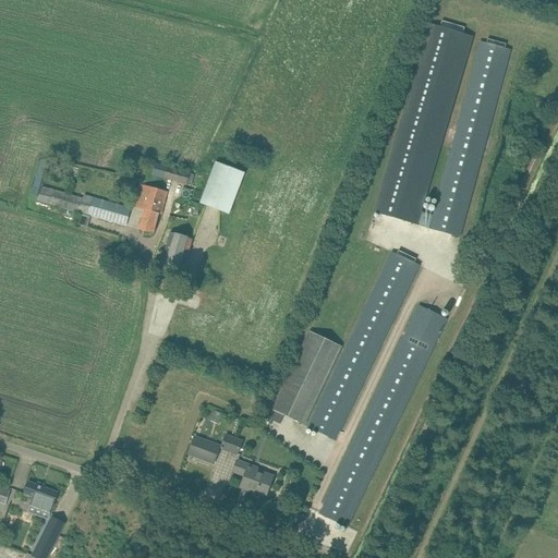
[(429,24),(374,213),(378,214),(429,229),(434,215),(422,211),(453,107),(473,39),(474,36),(463,33),(464,27),(453,24),(443,21),(441,22),(440,26),(429,24)]
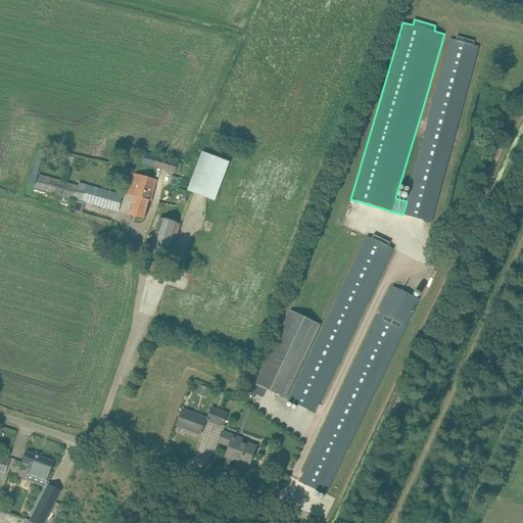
[(409,191),(407,201),(402,215),(431,222),(454,138),(457,139),(459,131),(456,130),(478,47),(473,45),(474,41),(457,37),(456,41),(450,39),(428,123),(422,121),(420,130),(425,131),(425,134),(409,191)]
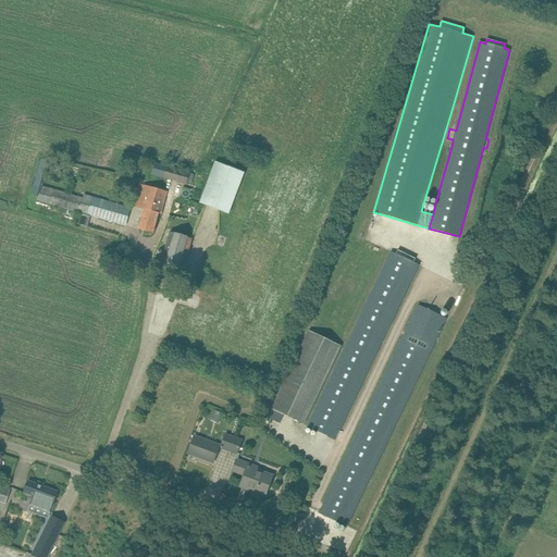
[(199,202),(229,214),(245,172),(215,161),(199,202)]
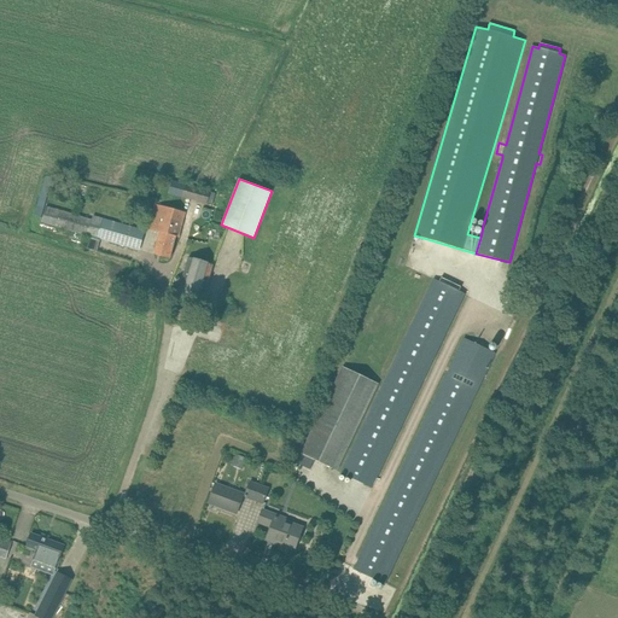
[(210,192),(172,181),(169,193),(207,204),(210,192)]
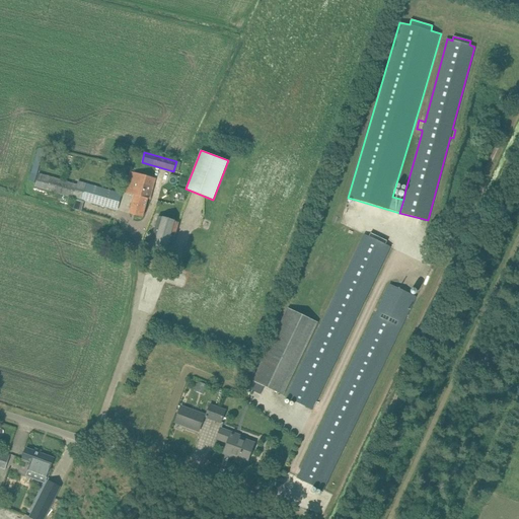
[(155,177),(131,171),(125,193),(135,195),(130,213),(142,217),(147,199),(149,200),(155,177)]
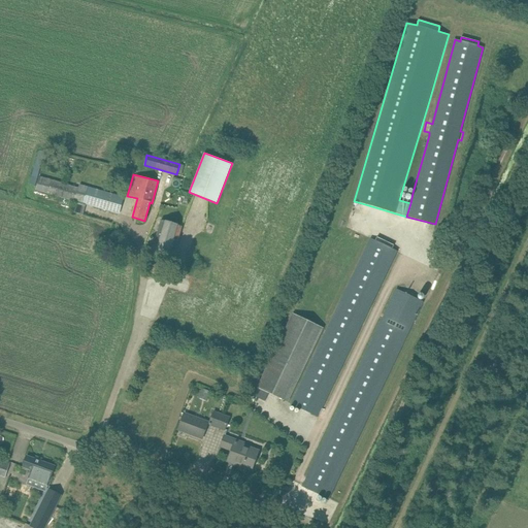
[(35,190),(77,202),(74,212),(83,215),(86,204),(119,213),(123,197),(79,185),(79,187),(39,175),(35,190)]
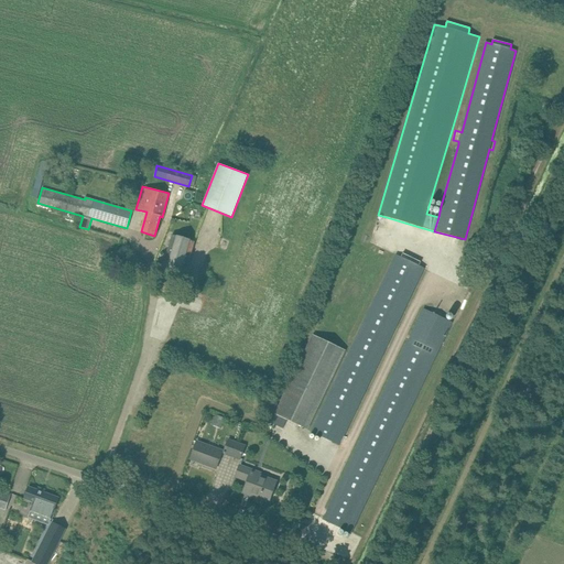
[(172,236),(160,273),(183,280),(194,242),(194,241),(172,235),(172,236)]
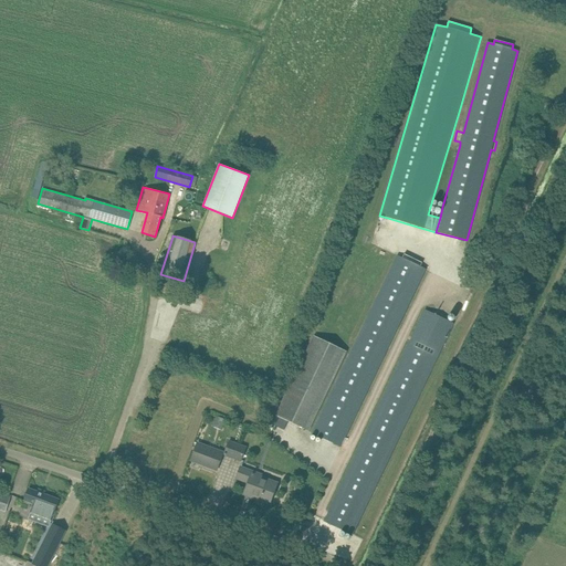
[(397,255),(312,433),(341,447),(426,269),(397,255)]
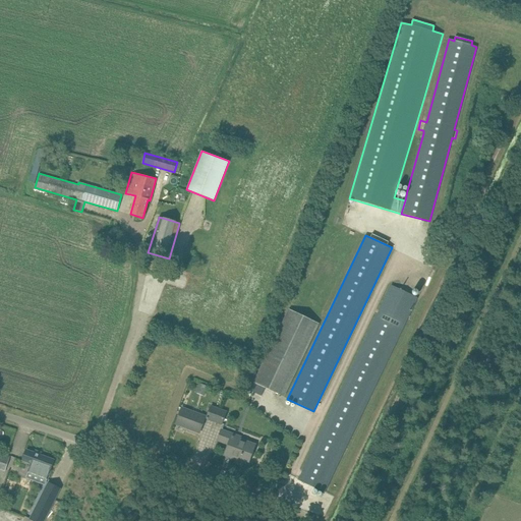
[(417,298),(391,286),(298,479),(325,493),(417,298)]
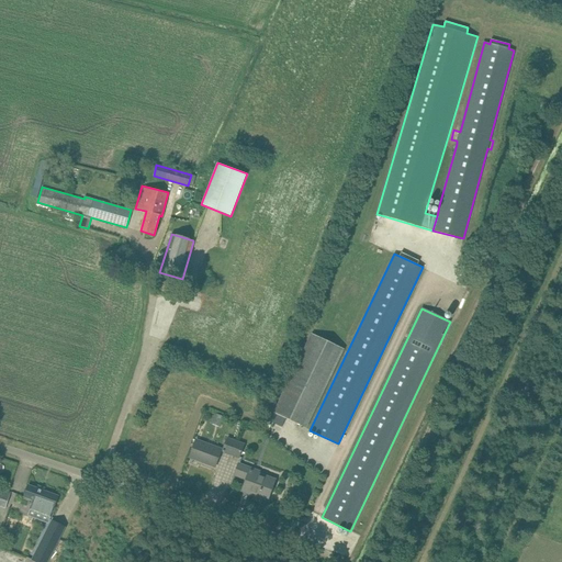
[(272,412),(306,428),(345,349),(312,333),(272,412)]
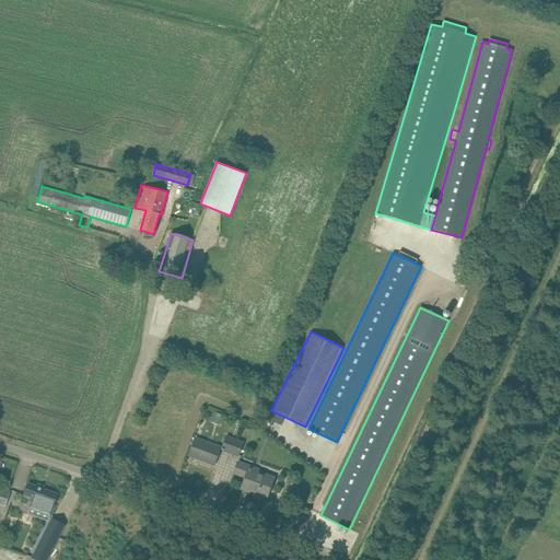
[(244,441),(226,435),(222,450),(238,455),(244,441)]
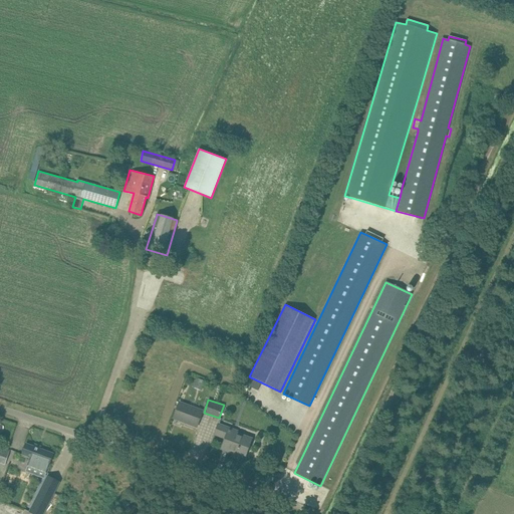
[(202,413),(179,404),(174,418),(196,427),(202,413)]
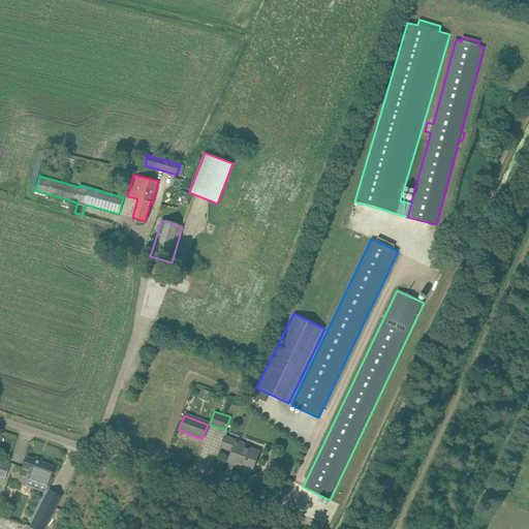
[(243,444),(225,437),(221,446),(232,450),(228,462),(229,461),(235,462),(235,464),(251,470),(258,452),(243,446),(243,444)]
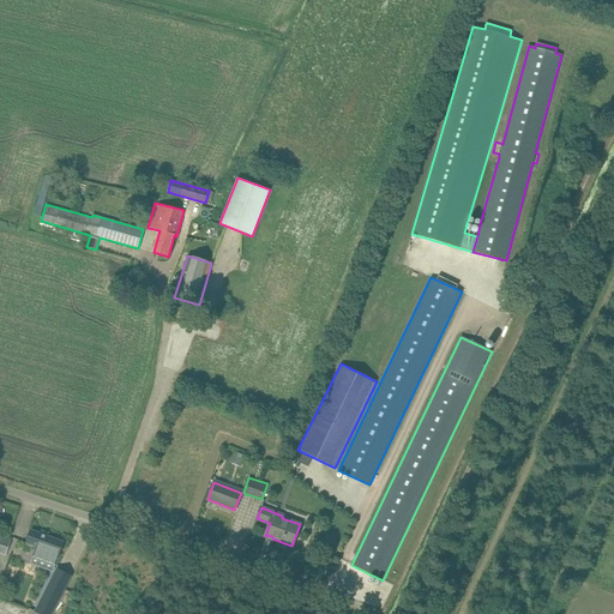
[(37,547),(34,557),(55,565),(64,542),(48,536),(48,534),(41,531),(40,534),(30,530),(26,542),(37,547)]
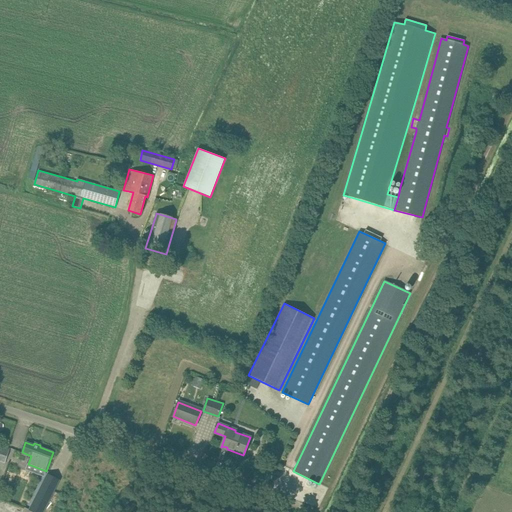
[(0,458),(8,461),(11,446),(0,443),(0,458)]
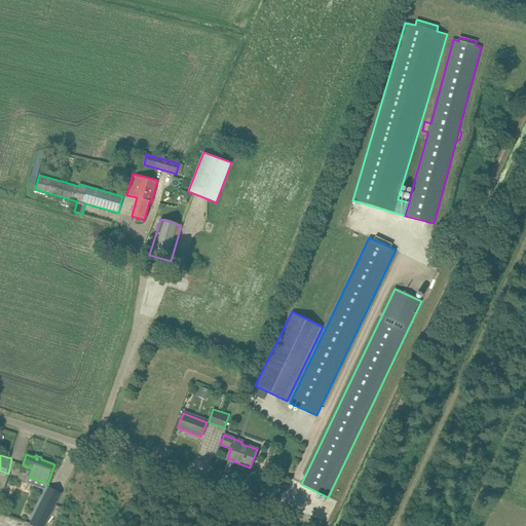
[(34,525),(43,525),(54,505),(43,499),(30,524),(34,525)]
